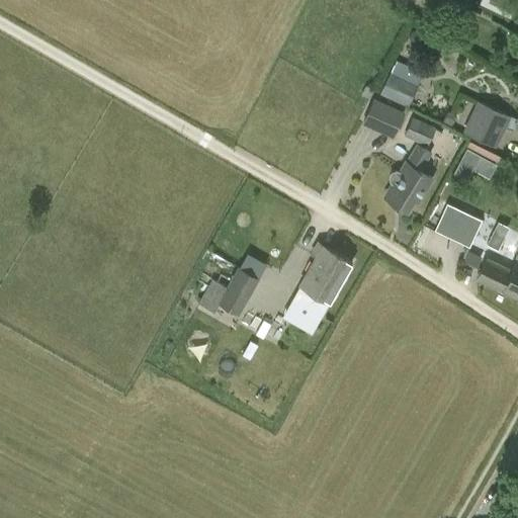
[(409,104),(424,70),(397,58),(381,92),(409,104)]
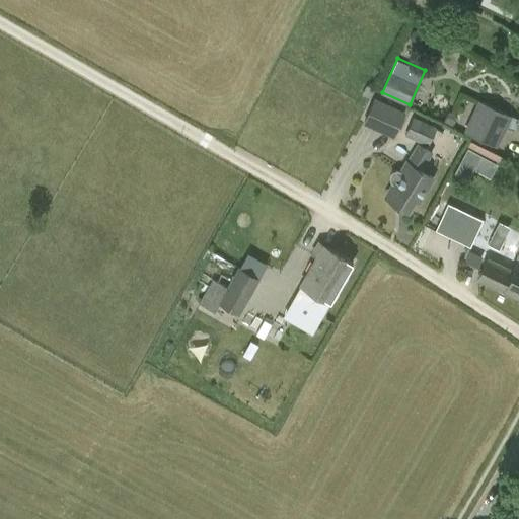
[(394,137),(405,110),(374,96),(363,123),(394,137)]
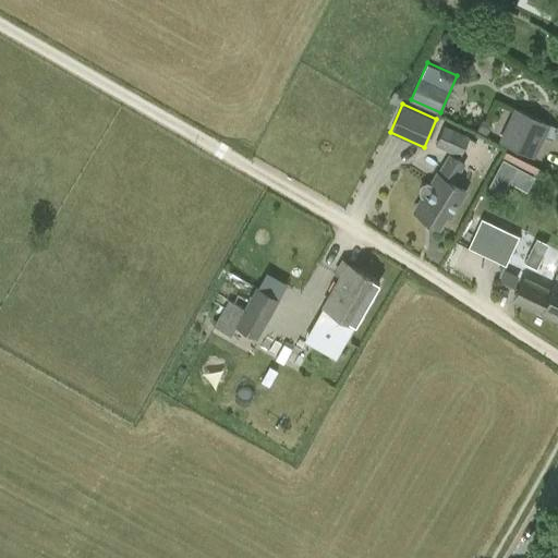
[(498,140),(535,157),(550,124),(514,107),(498,140)]
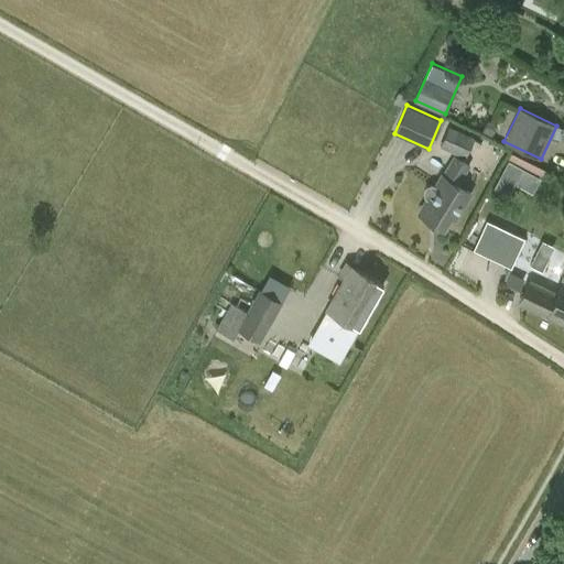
[(465,159),(475,137),(451,126),(441,148),(465,159)]
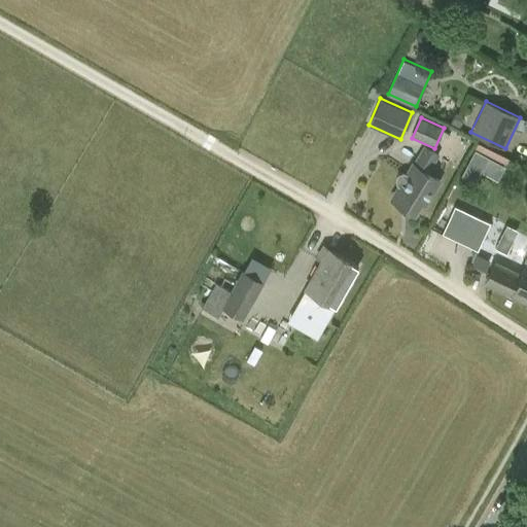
[(440,180),(428,174),(441,155),(424,145),(413,165),(392,199),(415,213),(422,201),(425,204),(440,180)]
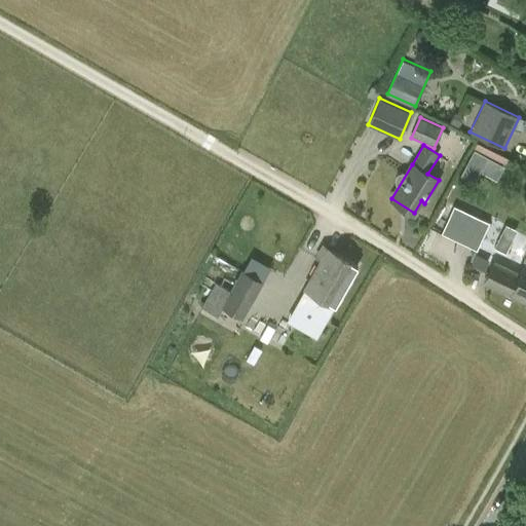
[(480,172),(502,179),(509,155),(474,145),(464,176),(478,179),(480,172)]
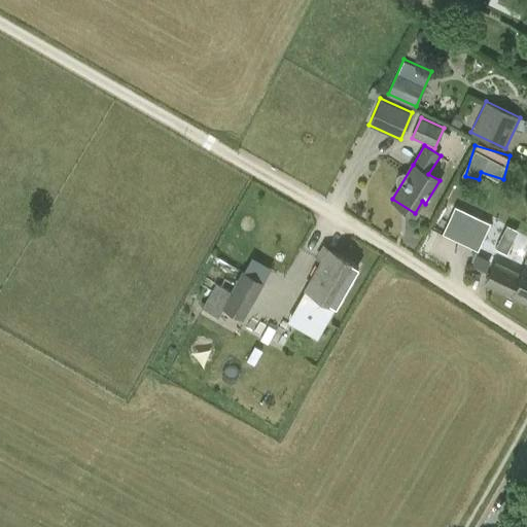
[(443,233),(478,249),(491,221),(455,205),(443,233)]
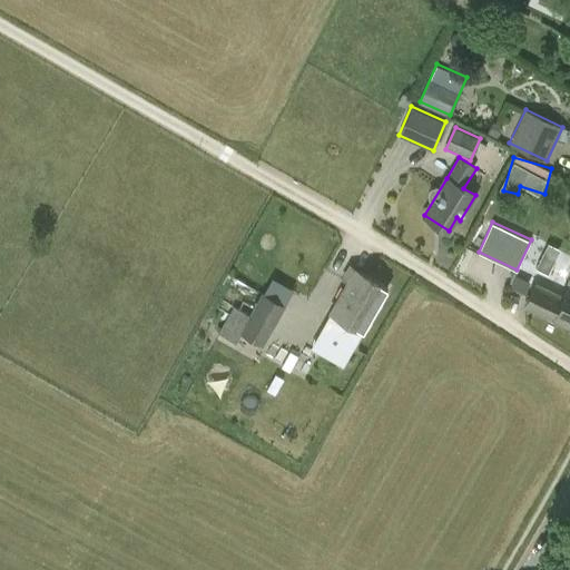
[(354,268),(330,312),(321,327),(354,346),(363,330),(364,331),(389,287),(354,268)]
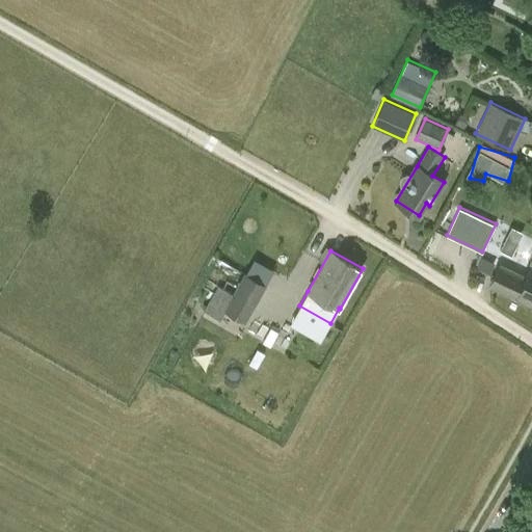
[(488,286),(516,298),(531,304),(531,263),(531,264),(527,275),(499,263),(488,286)]
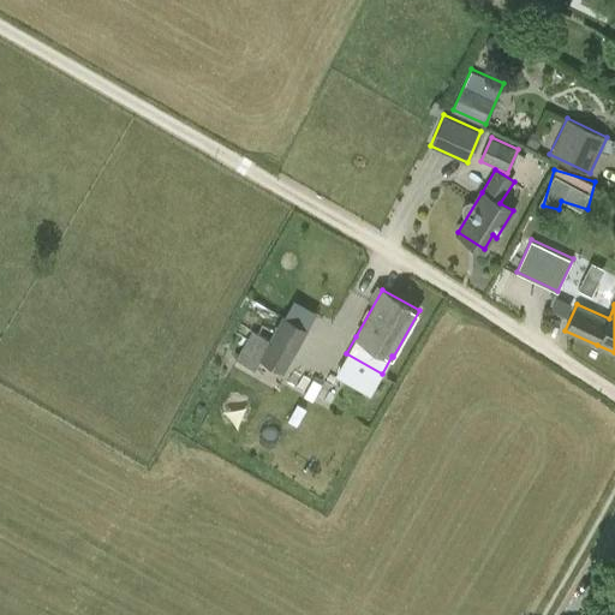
[(269,339),(252,329),(237,357),(255,368),(260,358),(285,372),(309,329),(282,315),(269,339)]
